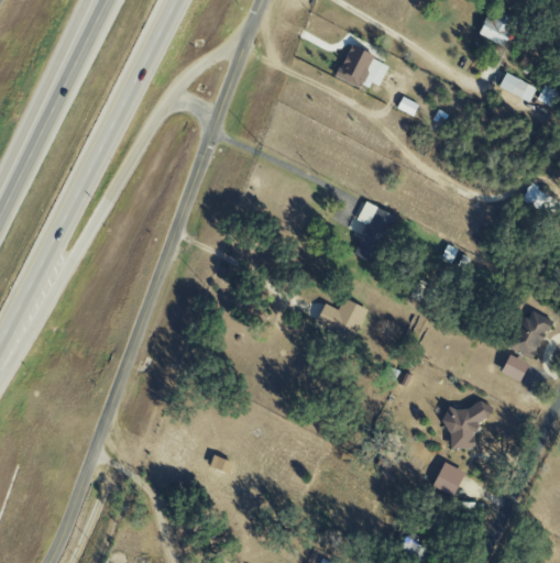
[(483,17),(479,37),(505,44),(511,22),(483,17)]
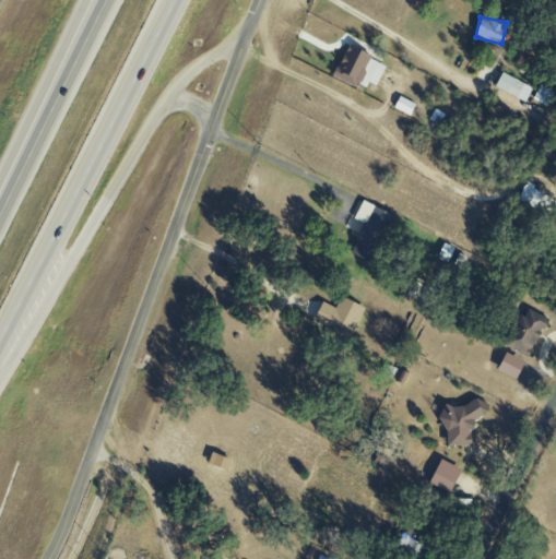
[(335,75),(366,90),(369,82),(378,85),(388,64),(349,46),(335,75)]
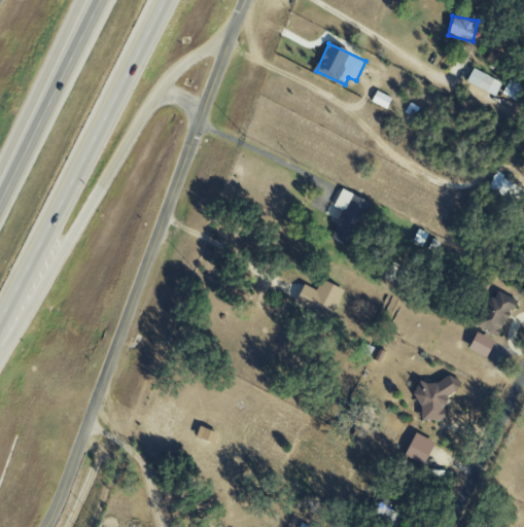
[(503,81),(473,68),(466,81),(497,96),(503,81)]
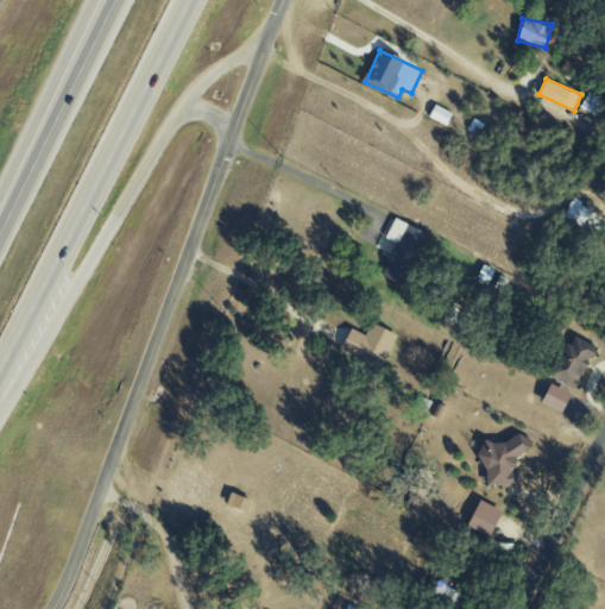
[(430,117),(448,125),(454,113),(436,104),(430,117)]
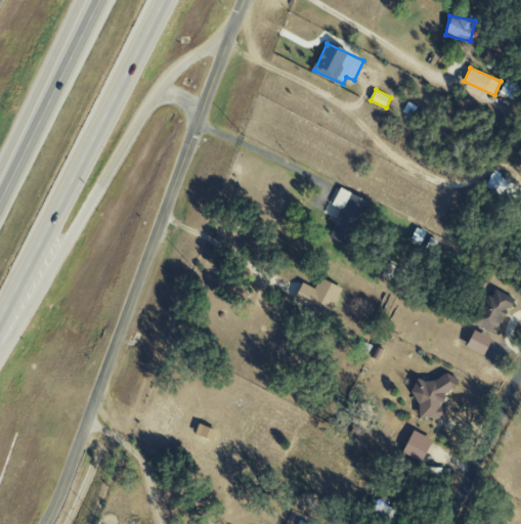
[(371,202),(341,186),(332,204),(342,209),(329,234),(348,245),(371,202)]
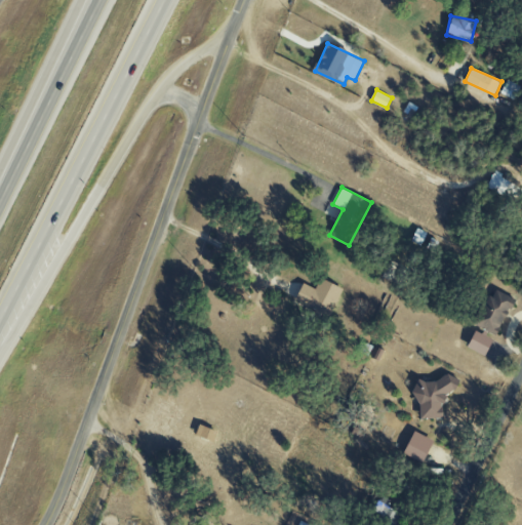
[(345,288),(321,278),(316,289),(303,282),(294,298),(331,316),(345,288)]
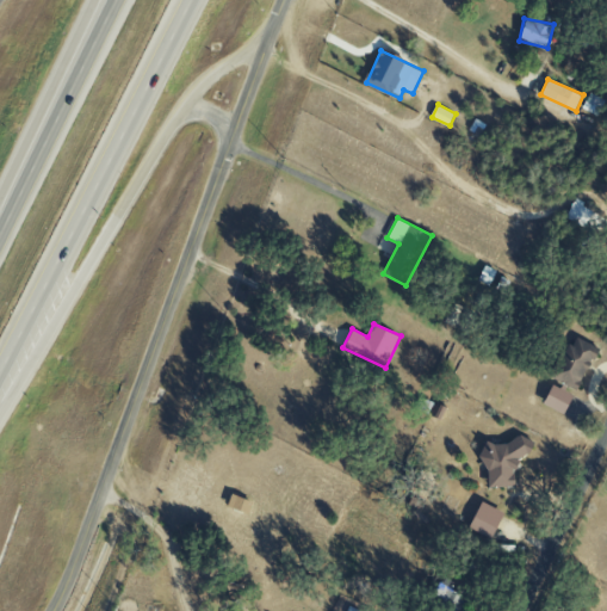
[(551,377),(578,390),(600,347),(578,337),(574,347),(567,345),(551,377)]
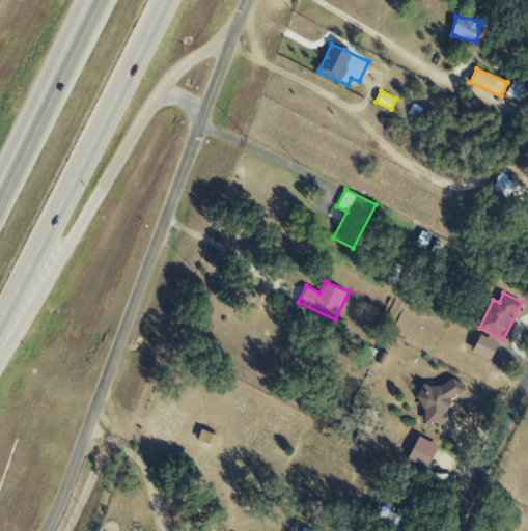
[(499,342),(479,334),(473,352),(492,359),(499,342)]
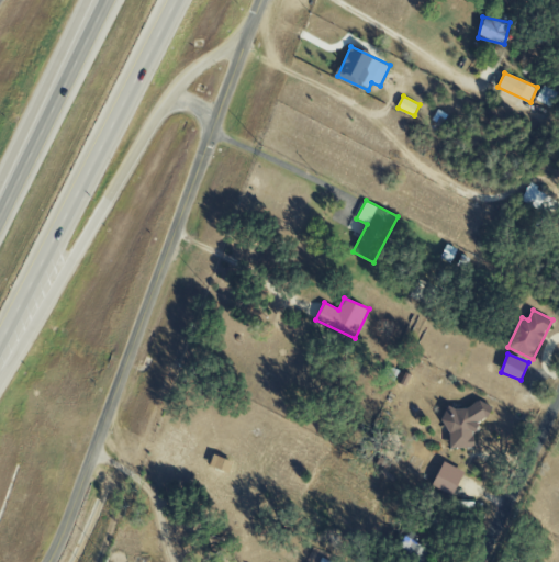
[(490,407),(447,404),(444,447),(473,449),(476,419),(489,420),(490,407)]
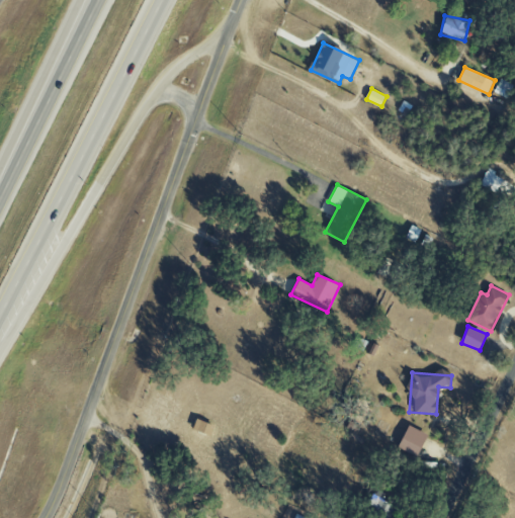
[(398,446),(418,455),(427,434),(408,425),(398,446)]
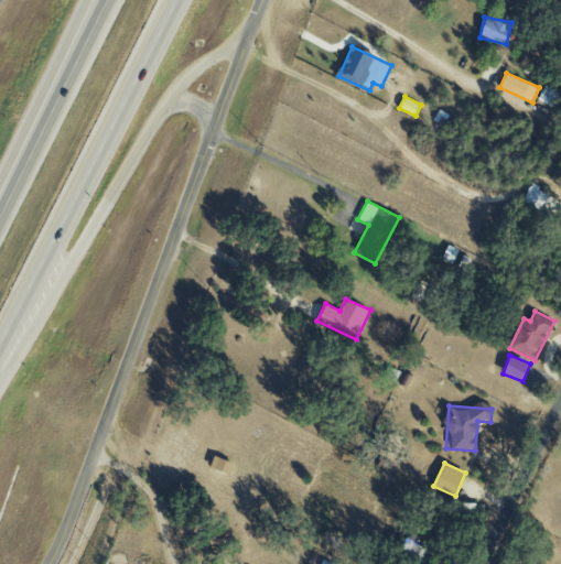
[(425,541),(411,532),(401,548),(414,556),(425,541)]
